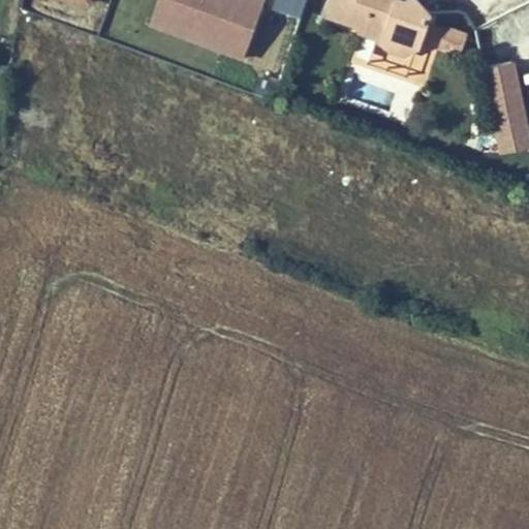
[(173,0),(157,0),(152,16),(178,26),(176,32),(217,49),(222,35),(179,19),(184,4),(173,0)]
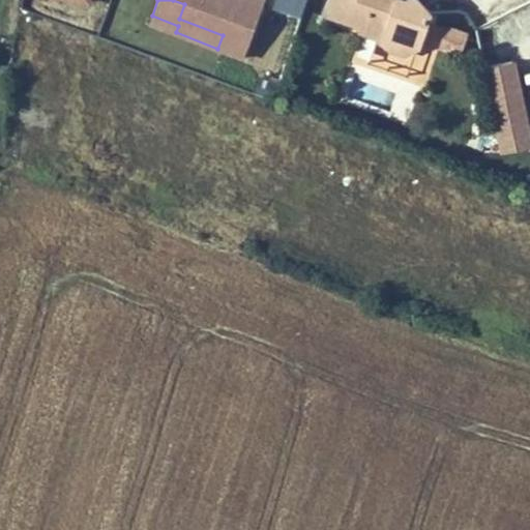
[(248,46),(265,0),(173,0),(184,4),(179,19),(223,35),(248,46)]
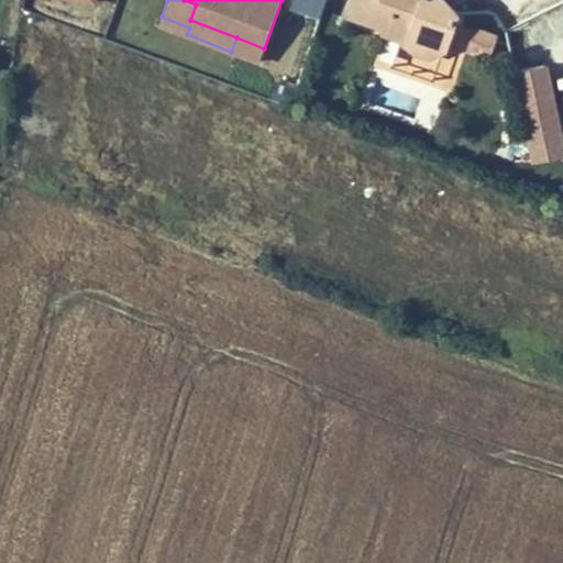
[(448,45),(457,13),(443,0),(431,0),(430,1),(428,0),(354,0),(351,13),(387,25),(385,33),(403,39),(416,50),(432,55),(448,45)]
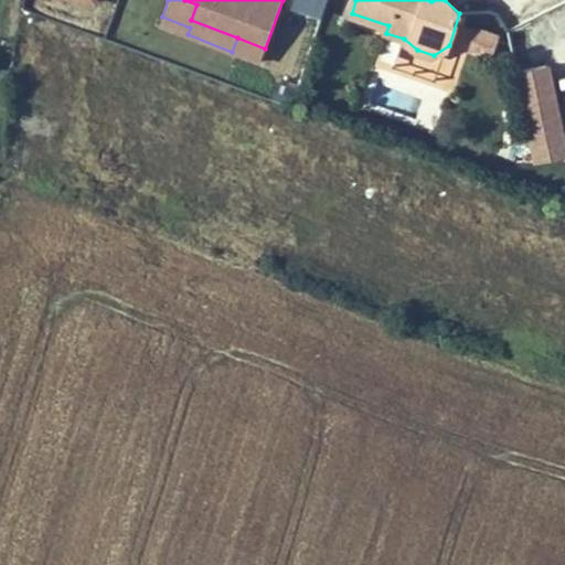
[(492,56),(500,36),(476,28),(469,49),(492,56)]
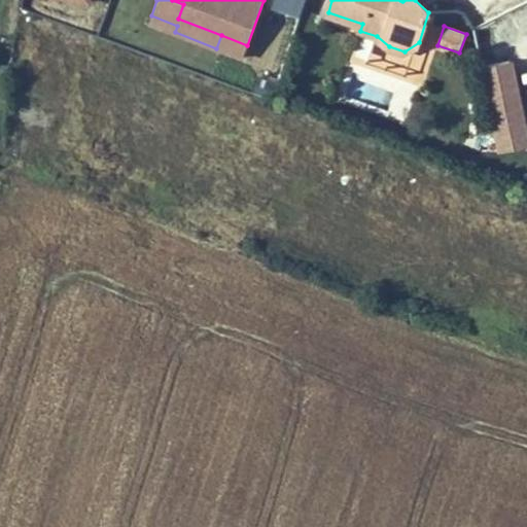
[(503,63),(497,36),(476,40),(482,67),(503,63)]
